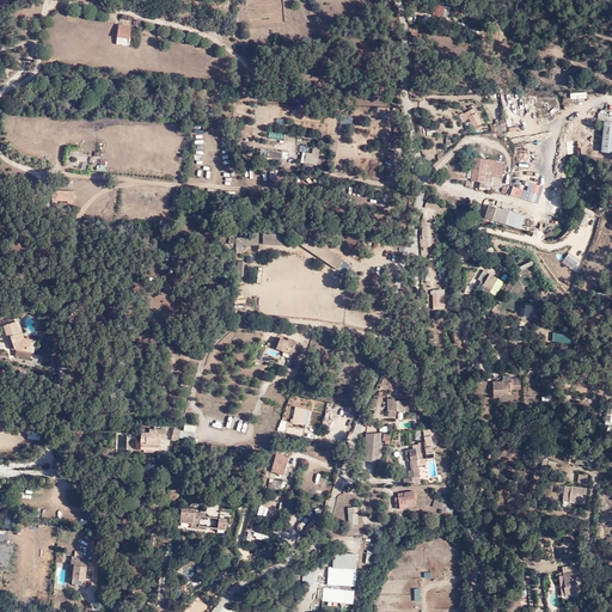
[(433,16),(444,19),(447,11),(436,7),(433,16)]
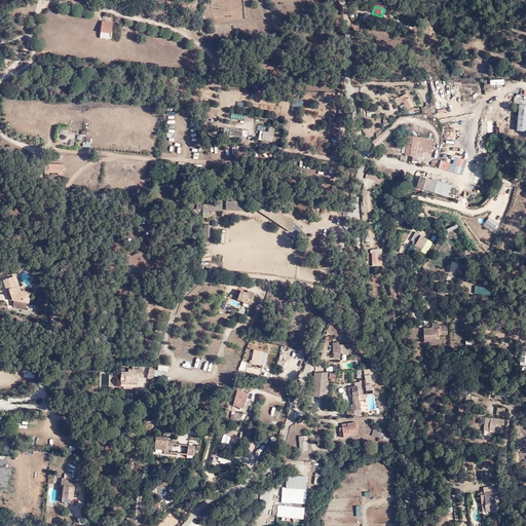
[(110,38),(111,30),(100,27),(99,36),(110,38)]
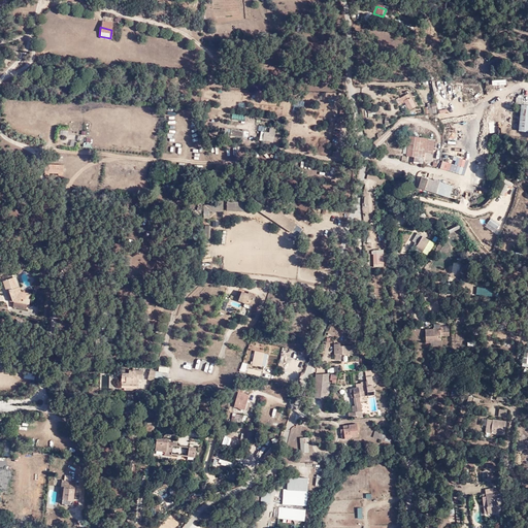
[(408,92),(400,96),(402,101),(404,100),(409,109),(416,105),(408,92)]
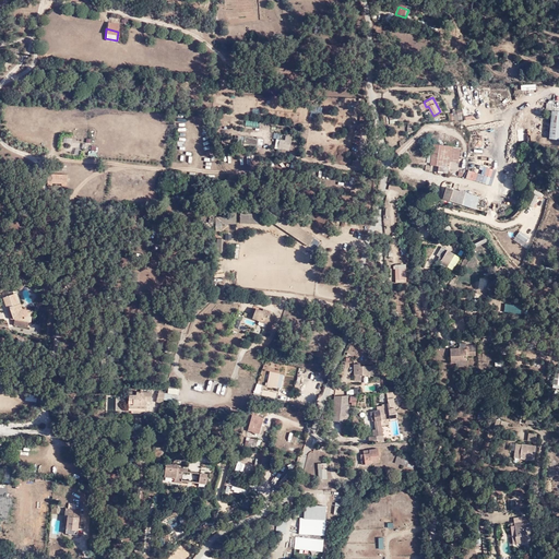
[(464,119),(470,119),(471,111),(480,111),(480,106),(464,106),(464,119)]
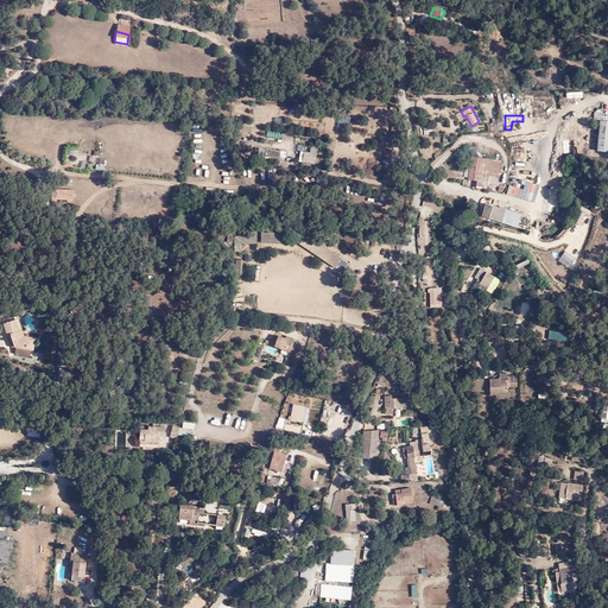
[(607,120),(600,120),(600,127),(597,151),(607,151),(607,120)]
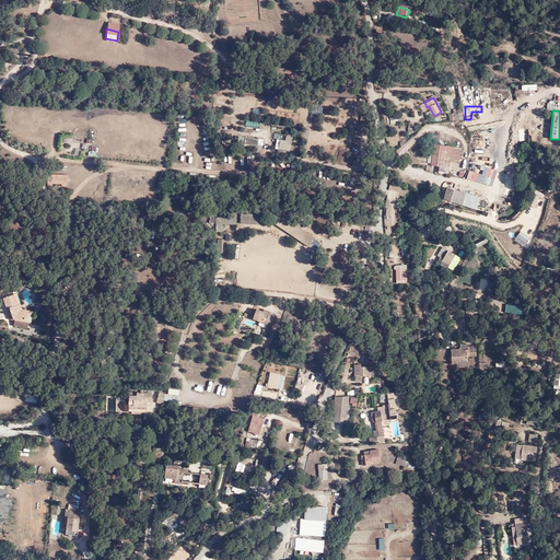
[(330,125),(331,121),(323,120),(321,129),(329,131),(330,125)]
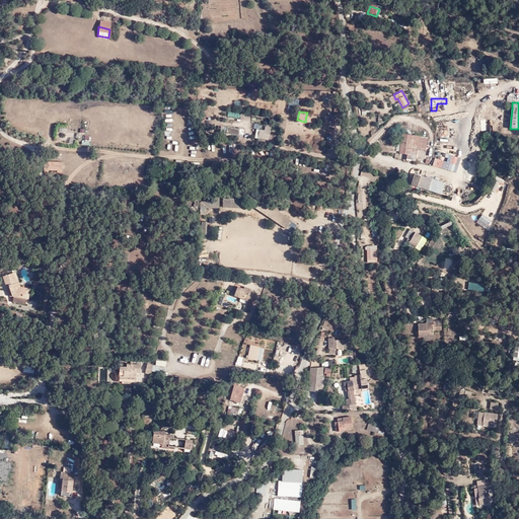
[(414,123),(413,134),(426,136),(427,129),(424,124),(414,123)]
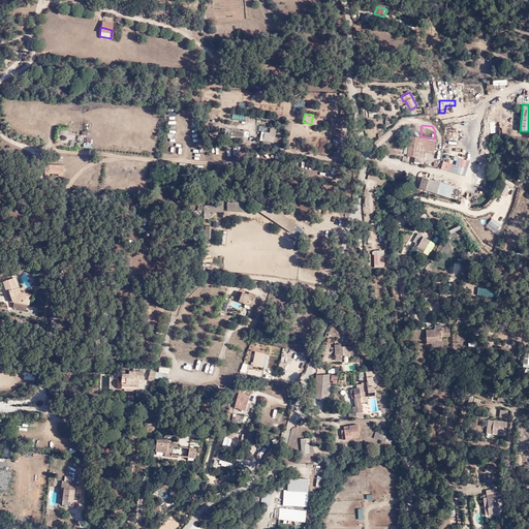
[(79,135),(80,128),(71,128),(69,147),(76,147),(76,145),(80,146),(81,141),(83,141),(84,135),(79,135)]
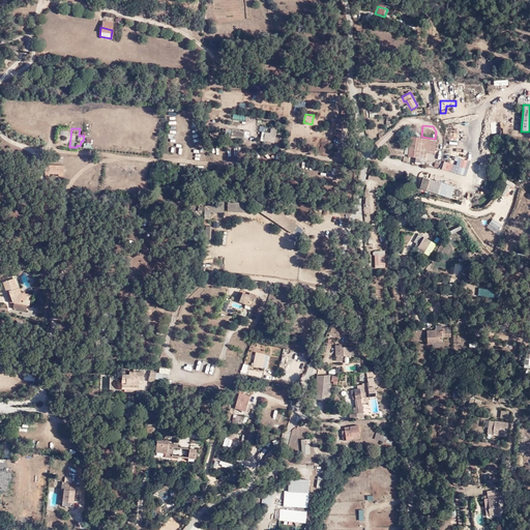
[(227,139),(244,138),(244,128),(226,130),(227,139)]
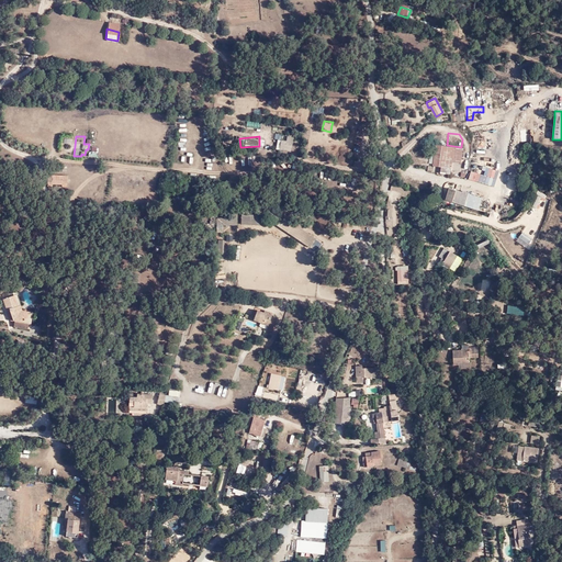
[(284,143),(279,142),(278,152),(290,154),(292,138),(285,137),(284,143)]
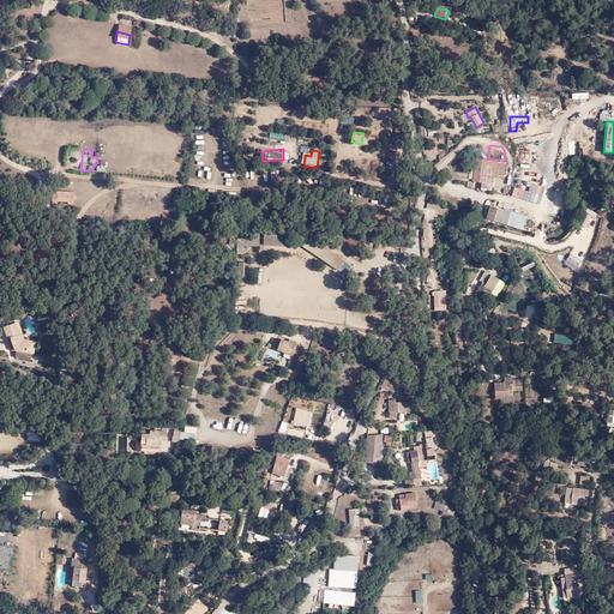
[(477,157),(475,168),(474,179),(474,181),(483,182),(482,188),(492,190),(493,184),(503,185),(506,161),(504,161),(488,158),(477,157)]
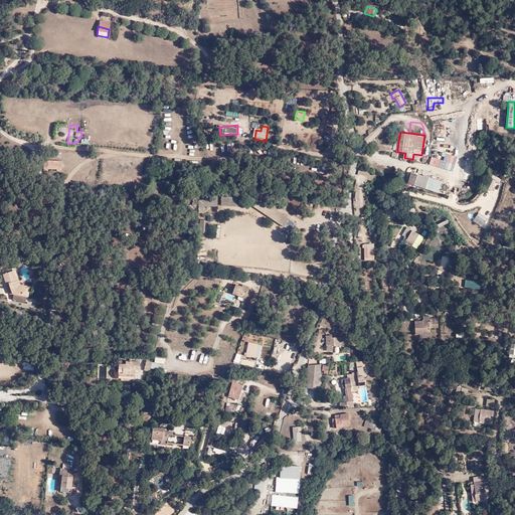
[(397,150),(398,141),(377,138),(375,148),(393,151),(394,150),(397,150)]
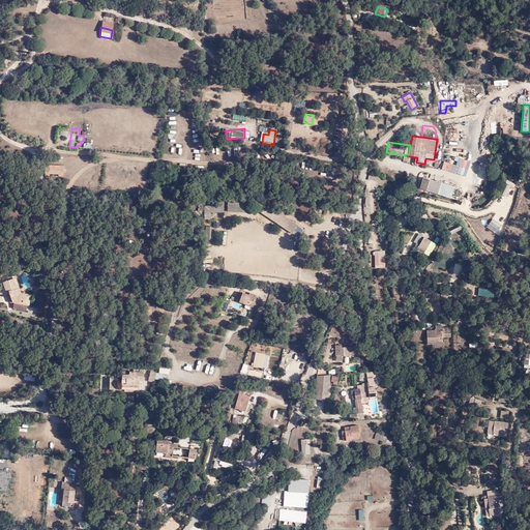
[(59,175),(63,175),(63,166),(46,166),(46,174),(50,174),(59,175)]
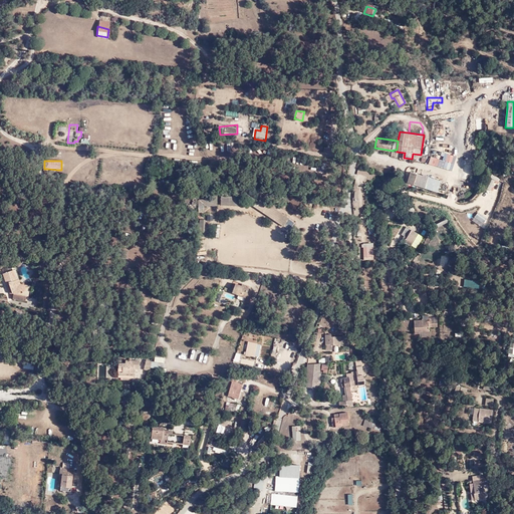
[(417,174),(414,185),(426,188),(429,177),(417,174)]
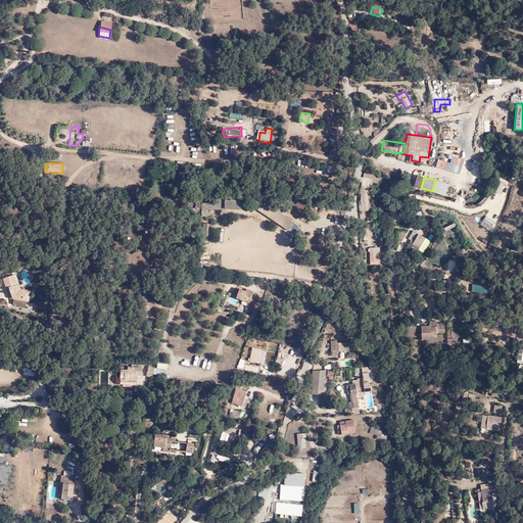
[(501,194),(504,186),(507,187),(509,181),(500,178),(494,192),(501,194)]
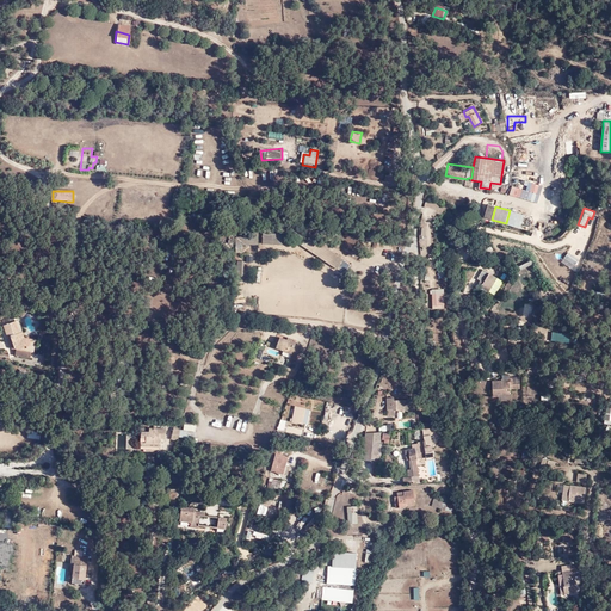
[(524,215),(510,210),(506,223),(520,228),(524,215)]
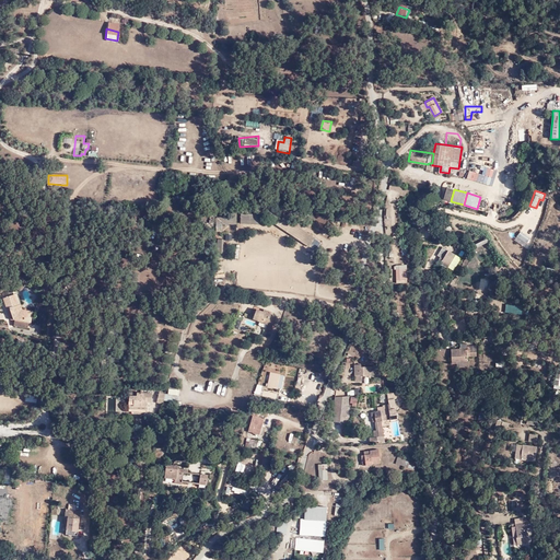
[(298,228),(292,235),(308,246),(310,245),(314,238),(315,237),(298,226),(298,228)]
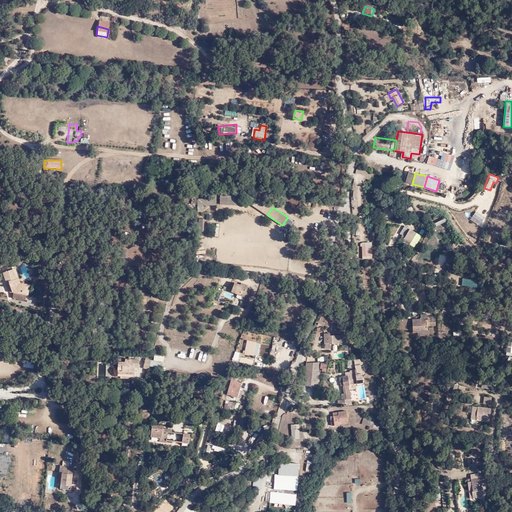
[(287,218),(283,224),(288,228),(293,222),(287,218)]
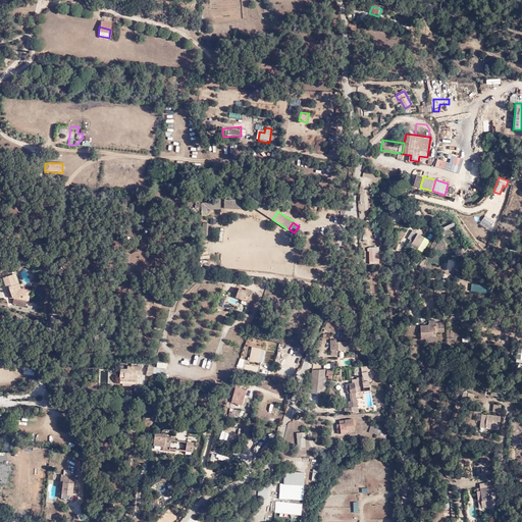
[(412,244),(418,248),(422,241),(424,242),(427,239),(419,233),(414,241),(413,240),(412,242),(412,243),(412,244)]
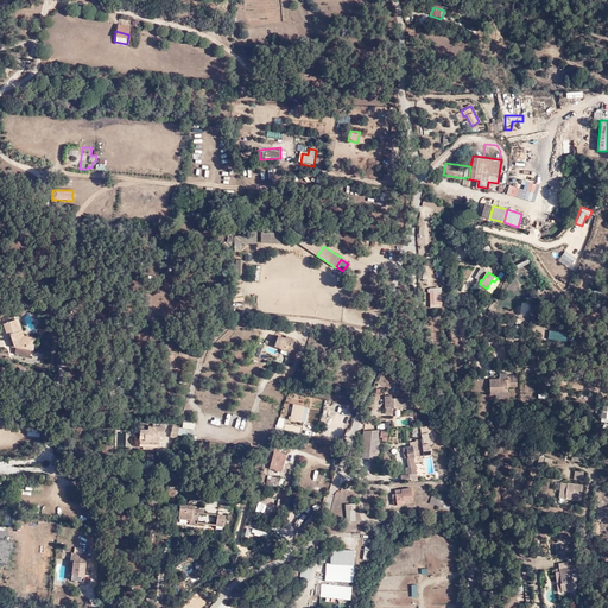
[(442,308),(442,290),(430,290),(430,308),(442,308)]
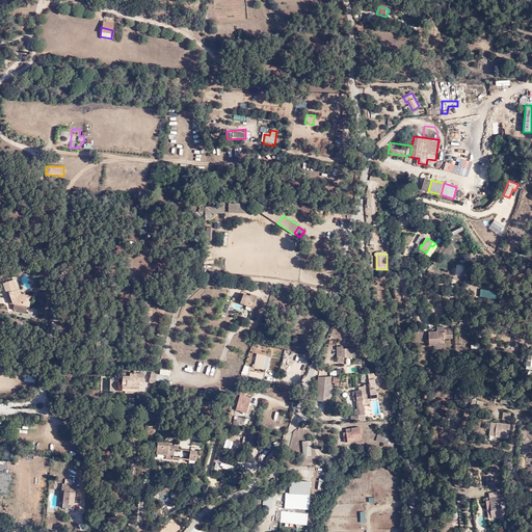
[(0,284),(4,293),(7,293),(9,299),(12,300),(11,303),(10,309),(24,311),(25,306),(21,304),(23,297),(15,296),(14,292),(15,292),(15,289),(11,280),(0,284)]
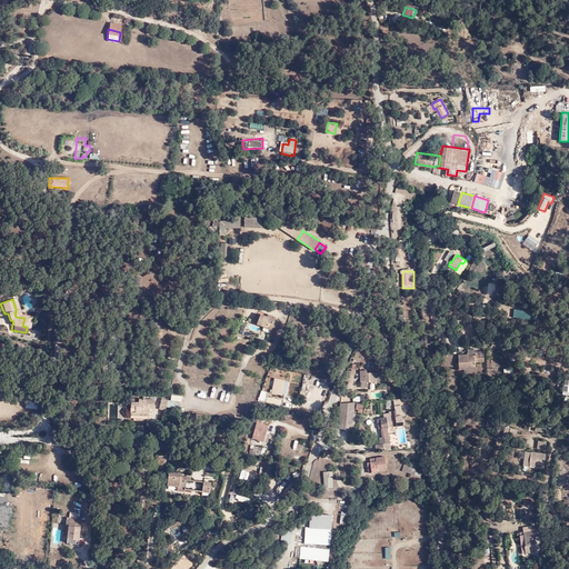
[(18,309),(16,309),(16,312),(15,312),(16,317),(25,318),(25,316),(20,315),(18,309)]
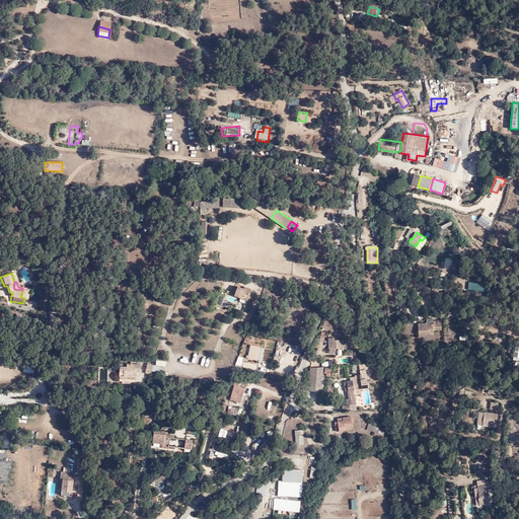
[(233,294),(252,299),(253,295),(248,294),(249,292),(245,291),(242,290),(235,287),(233,294)]
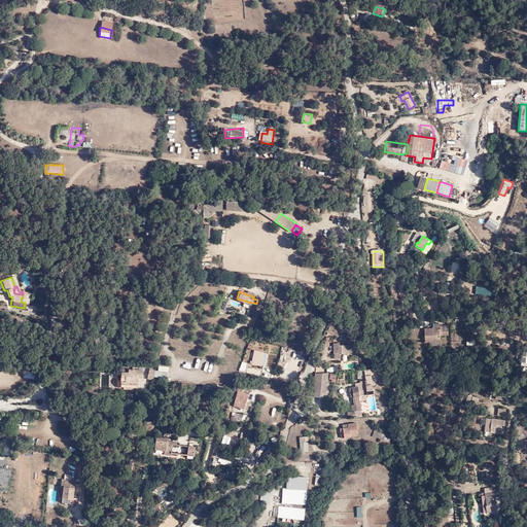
[(253,310),(256,304),(237,299),(236,301),(249,306),(248,308),(253,310)]
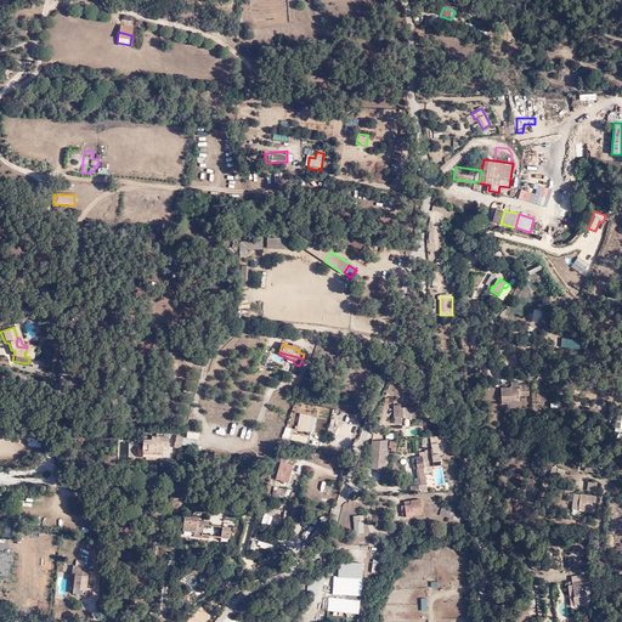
[(508,400),(519,400),(520,395),(520,391),(522,391),(522,395),(530,394),(530,383),(518,384),(519,385),(501,386),(502,402),(508,402),(508,400)]
